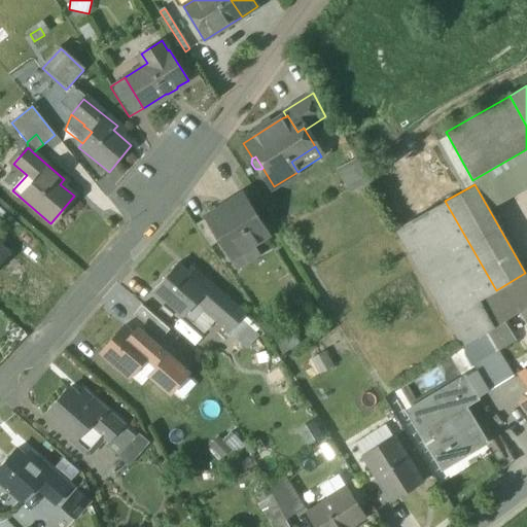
[(220,241),(232,258),(268,236),(242,196),(206,218),(220,241)]
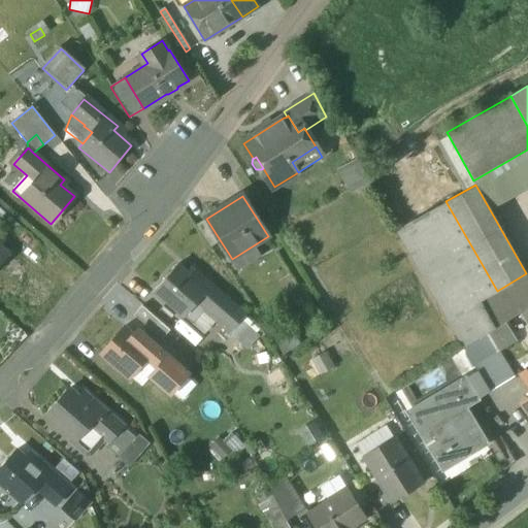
[(397,229),(465,348),(489,332),(520,311),(527,305),(527,302),(519,288),(484,308),(480,300),(497,291),(446,201),(397,229)]
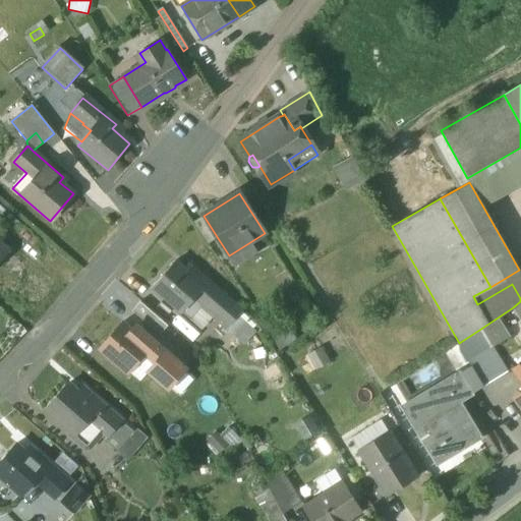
[(193,222),(208,244),(218,238),(204,216),(193,222)]
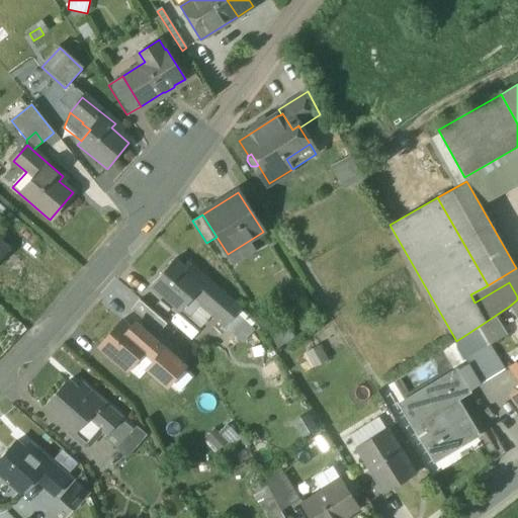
[(0,261),(9,252),(0,243),(0,261)]
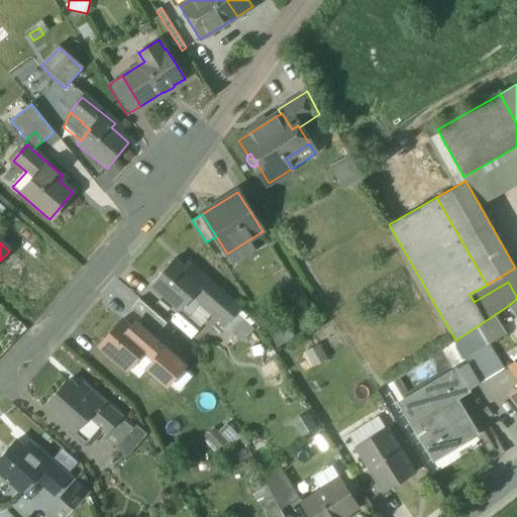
[(152,287),(180,310),(197,290),(204,297),(200,301),(212,311),(213,312),(225,297),(196,272),(192,277),(175,262),(152,287)]
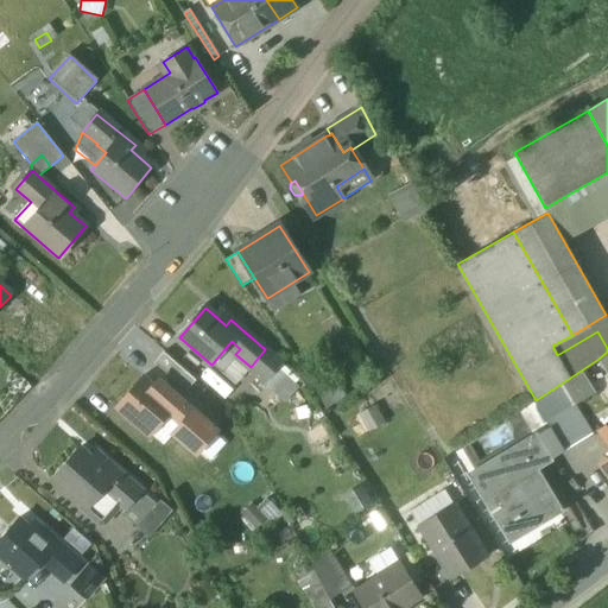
[(607,314),(606,315),(572,335),(552,346),(557,355),(597,331),(607,348),(607,352),(599,359),(607,373),(607,314)]
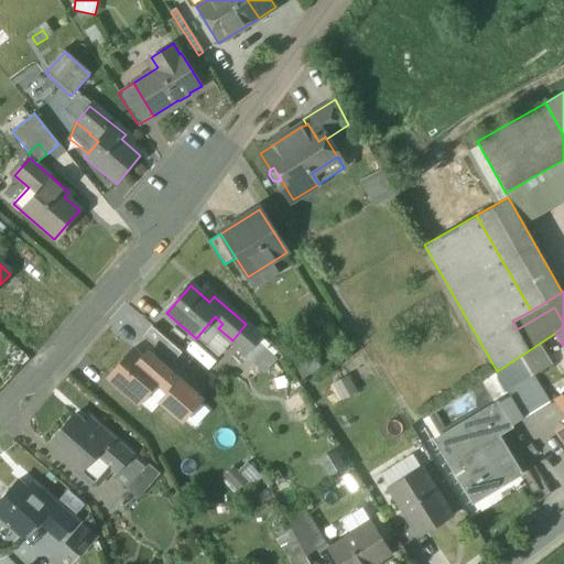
[(204,345),(218,328),(223,324),(215,316),(196,338),(204,345)]
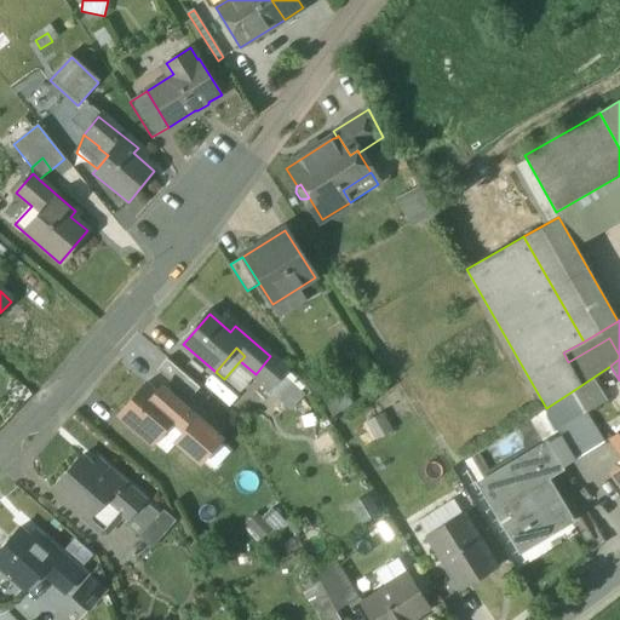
[(285,369),(270,356),(256,374),(254,373),(251,377),(267,390),(285,369)]
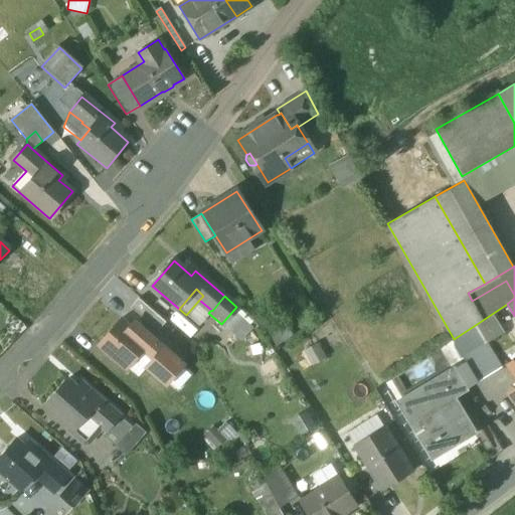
[(138,298),(130,307),(158,331),(165,322),(138,298)]
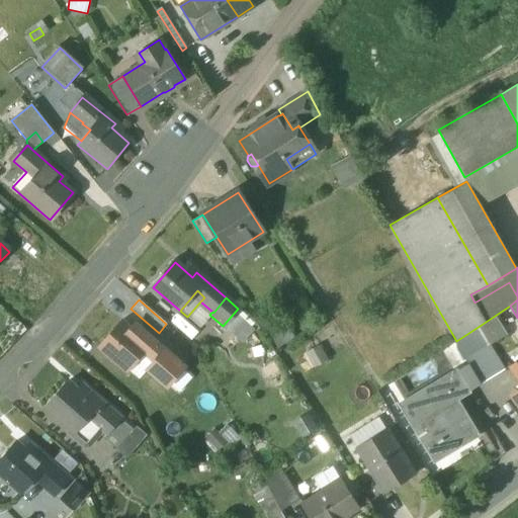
[(240,313),(228,327),(237,335),(250,321),(240,313)]
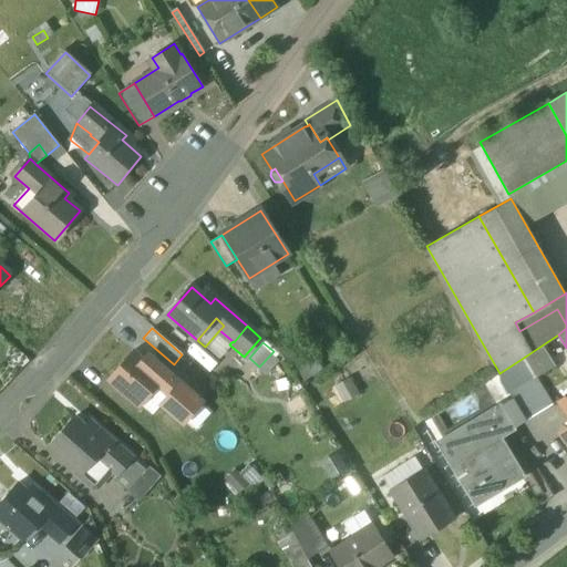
[(132,351),(109,380),(140,406),(141,404),(157,385),(137,367),(143,360),(132,351)]
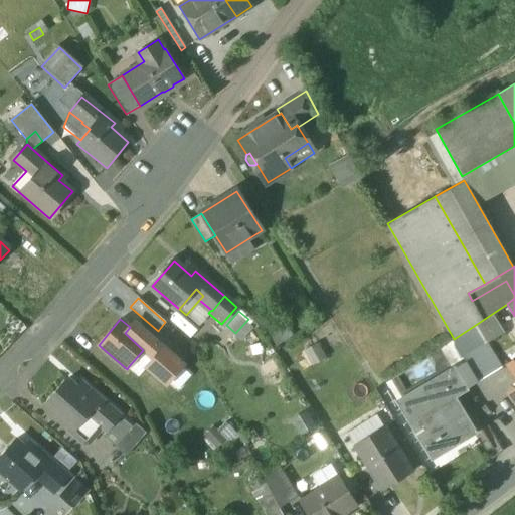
[(182,364),(134,322),(130,327),(125,333),(143,350),(154,359),(147,367),(166,383),(168,381),(180,366),(182,364)]
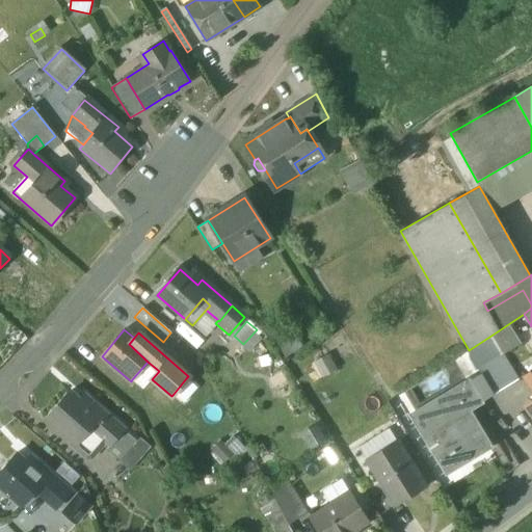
[(467,351),(475,364),(489,388),(495,395),(520,380),(504,354),(493,335),(469,350),(467,351)]
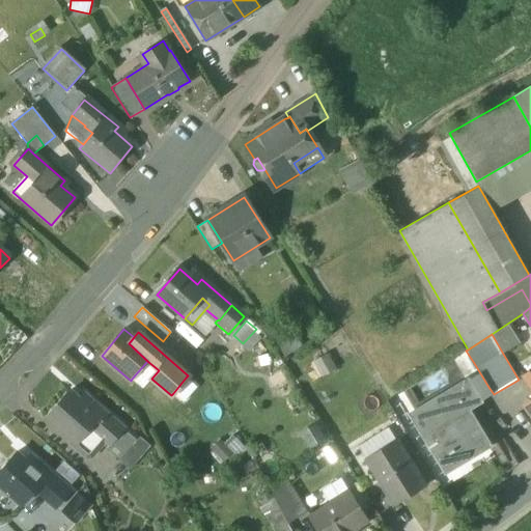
[(132,379),(143,389),(151,379),(159,370),(147,361),(132,379)]
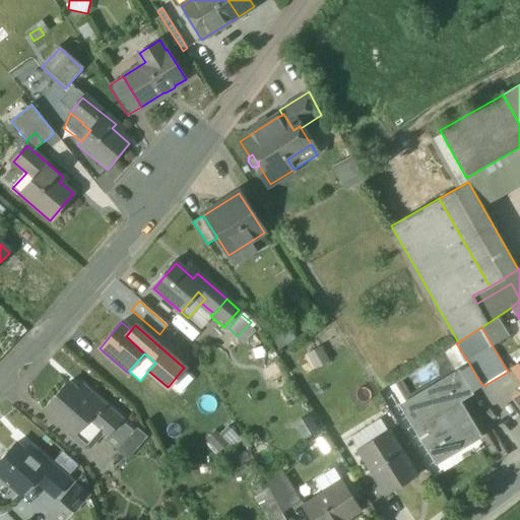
[(466,387),(478,379),(464,355),(450,365),(456,375),(458,373),(466,387)]
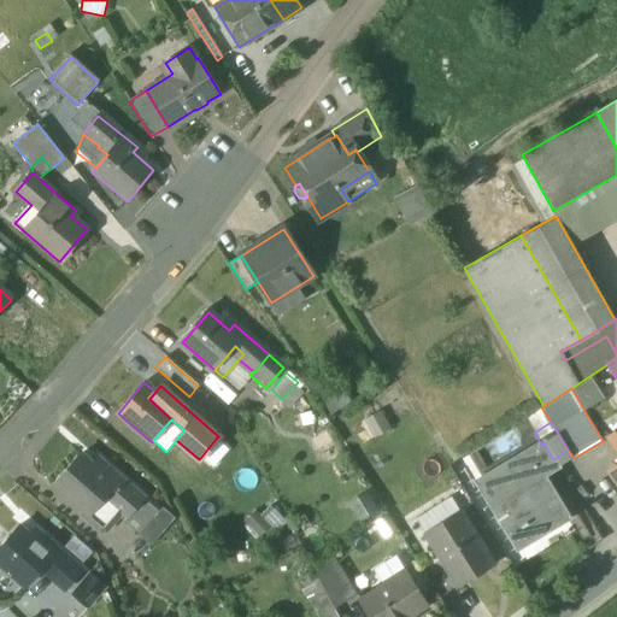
[(229,450),(216,439),(201,457),(213,468),(229,450)]
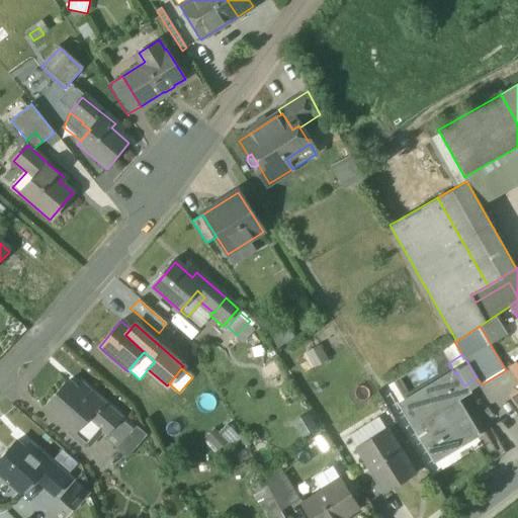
[(439,444),(446,454),(478,435),(456,401),(468,393),(464,385),(456,371),(454,373),(404,404),(432,449),(439,444)]
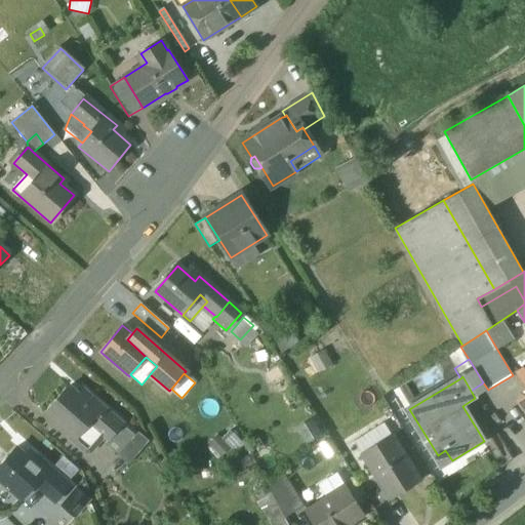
[(471,391),(475,398),(488,390),(483,382),(471,391)]
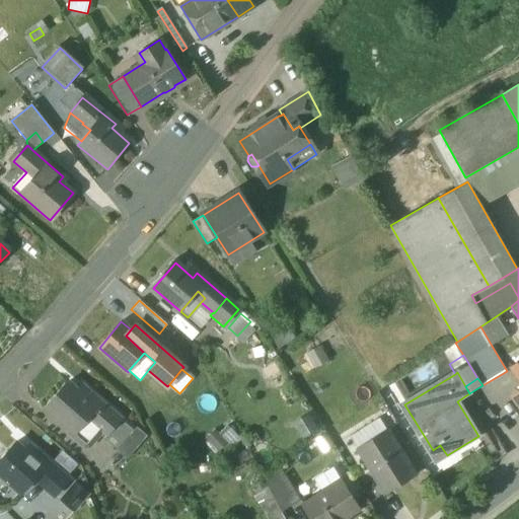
[(100,429),(107,435),(120,421),(88,394),(85,398),(68,384),(46,410),(69,430),(74,434),(91,414),(98,421),(95,425),(100,429)]
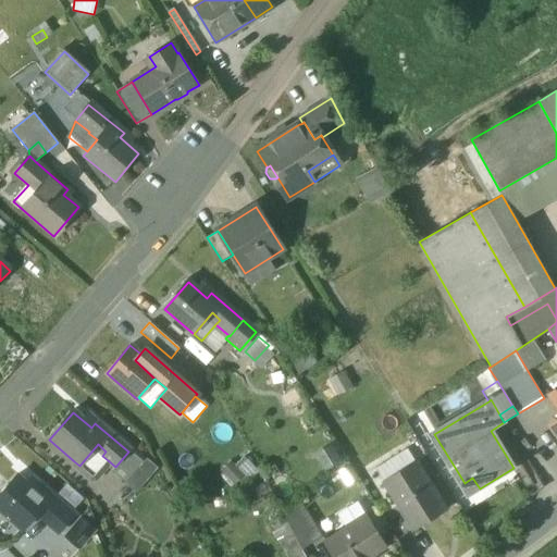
[(93,479),(108,460),(102,456),(106,452),(98,444),(79,466),(74,461),(72,465),(88,479),(93,479)]
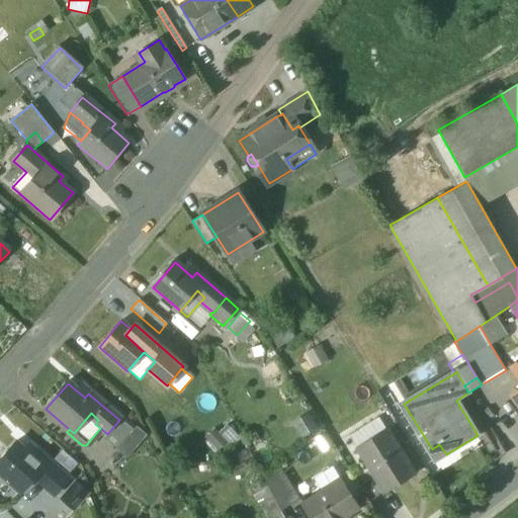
[(348,436),(356,449),(386,430),(378,418),(348,436)]
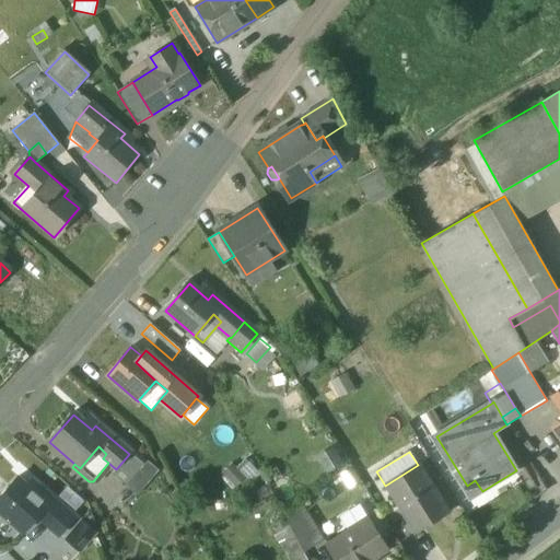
[(143,466),(129,454),(116,469),(114,473),(127,485),(143,466)]
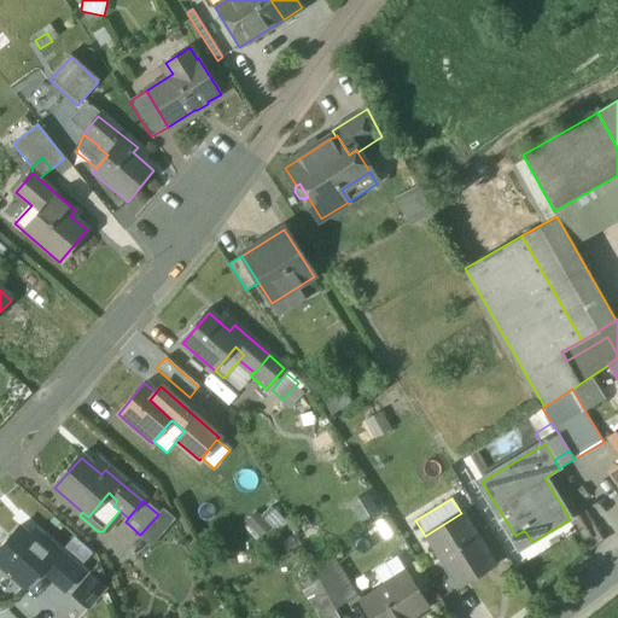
[(459,588),(459,589),(494,566),(461,513),(425,536),(442,563),(459,588)]
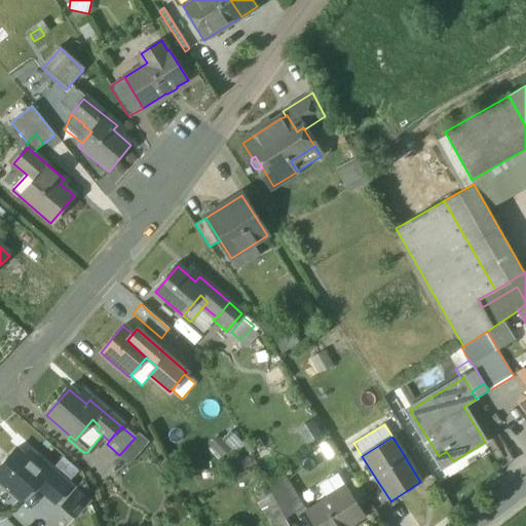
[(213,448),(221,457),(230,449),(222,440),(213,448)]
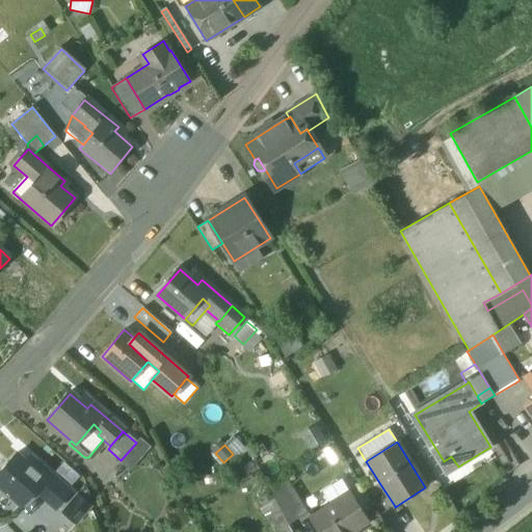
[(43,497),(56,508),(69,494),(37,467),(33,470),(17,455),(0,473),(0,487),(22,506),(35,490),(38,487),(46,494),(43,497)]
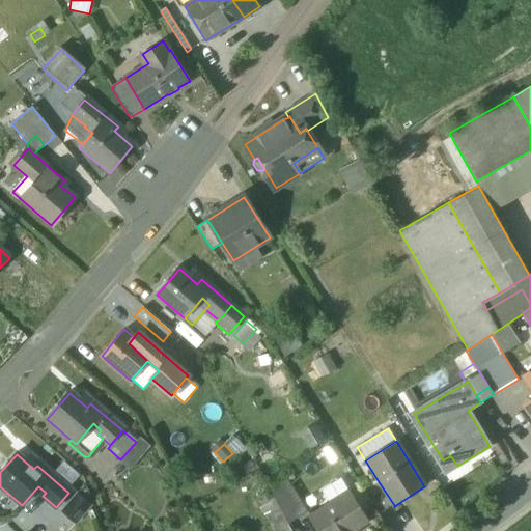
[(449,471),(457,466),(450,455),(443,460),(449,471)]
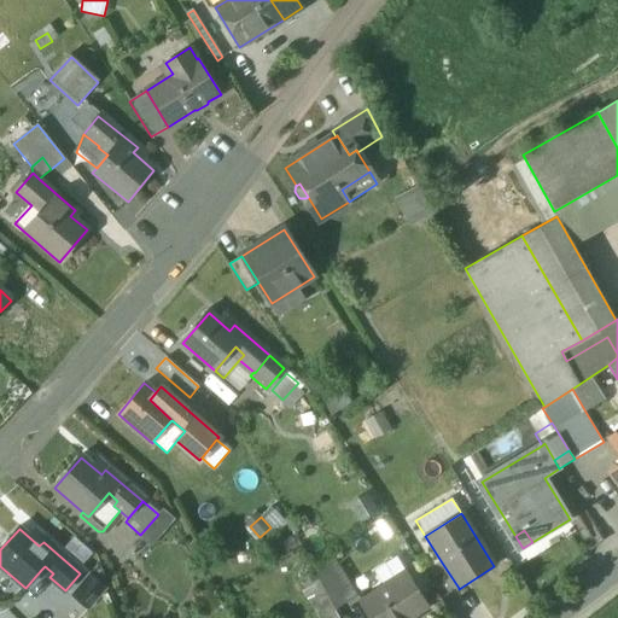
[(326,592),(336,610),(359,595),(333,555),(315,571),(326,592)]
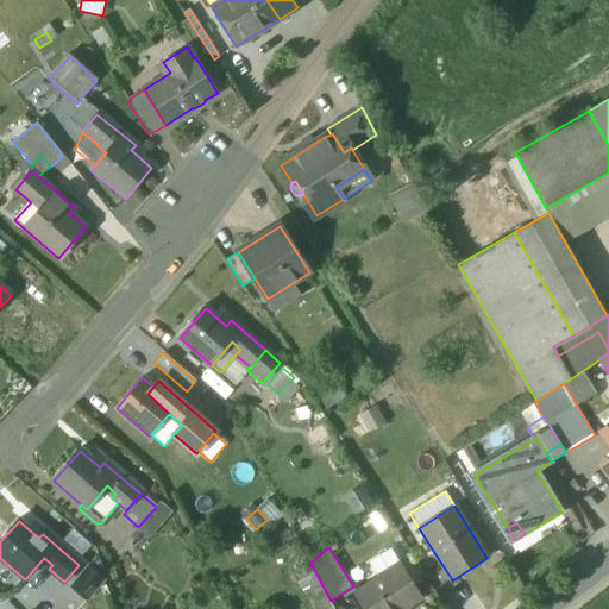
[(369,563),(378,577),(401,563),(391,548),(369,563)]
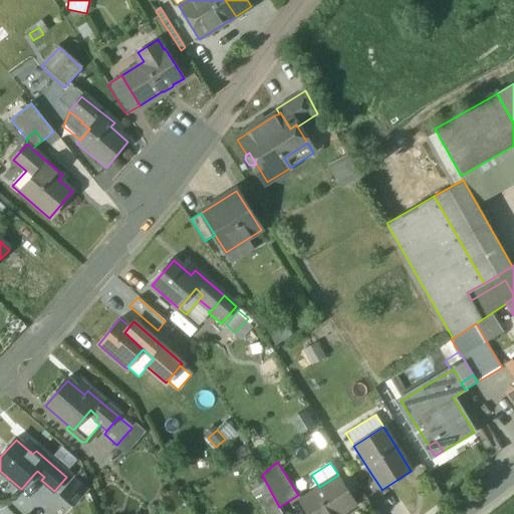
[(353,477),(366,498),(381,489),(367,468),(353,477)]
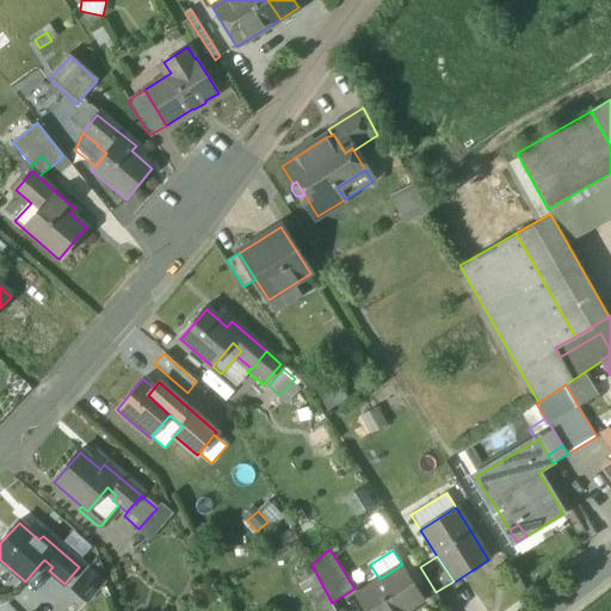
[(41,563),(49,571),(53,567),(44,560),(41,563)]
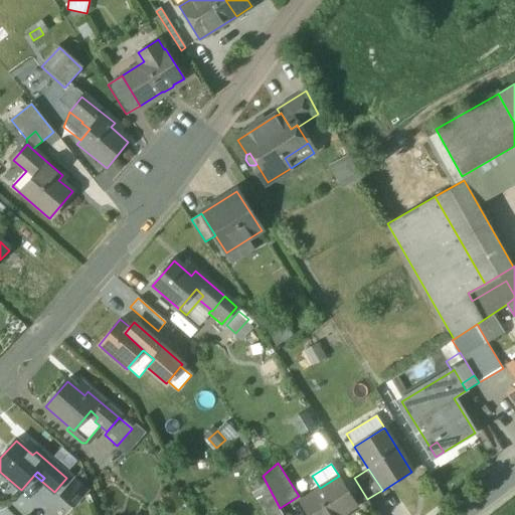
[(339,476),(320,488),(299,501),(307,514),(342,514),(357,505),(339,476)]
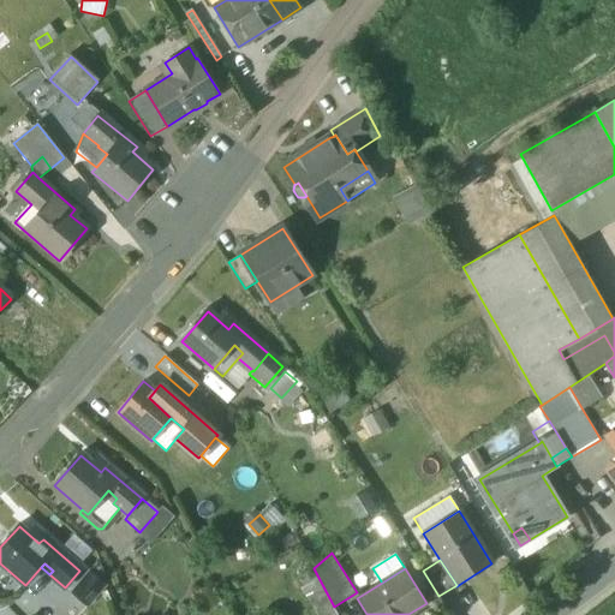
[(72,593),(85,605),(103,585),(90,573),(72,593)]
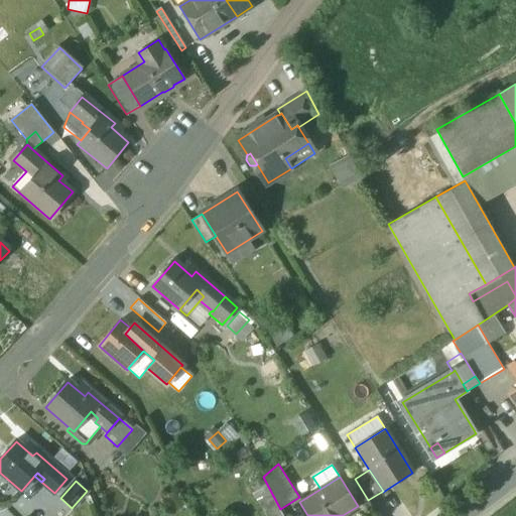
[(283,515),(280,509),(272,494),(258,502),(266,515),(283,515)]
